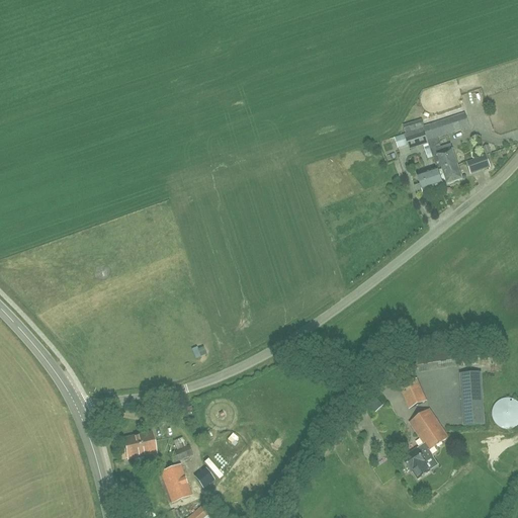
[(440,145),(437,137),(468,126),(464,114),(424,127),(425,132),(424,133),(427,141),(428,141),(429,140),(434,157),(433,157),(437,169),(439,174),(457,167),(452,151),(439,155),(436,147),(440,145)]
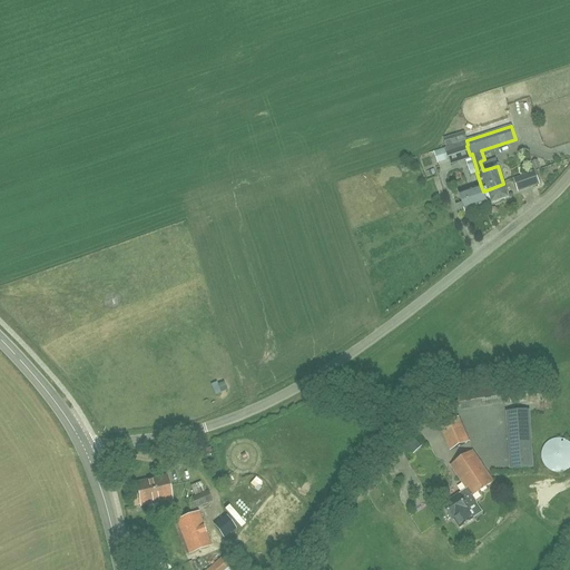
[(472,157),(471,155),(470,155),(467,146),(468,145),(467,140),(464,141),(463,140),(467,139),(464,133),(443,139),(445,147),(445,148),(451,164),(472,157)]
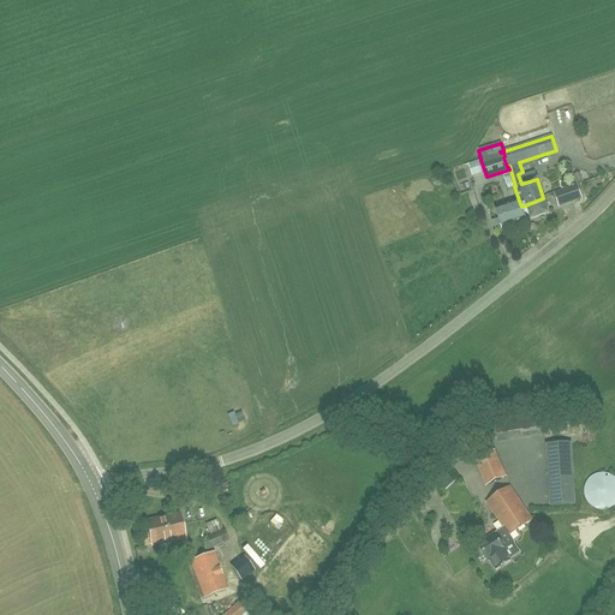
[(547,172),(538,174),(543,187),(550,185),(547,172)]
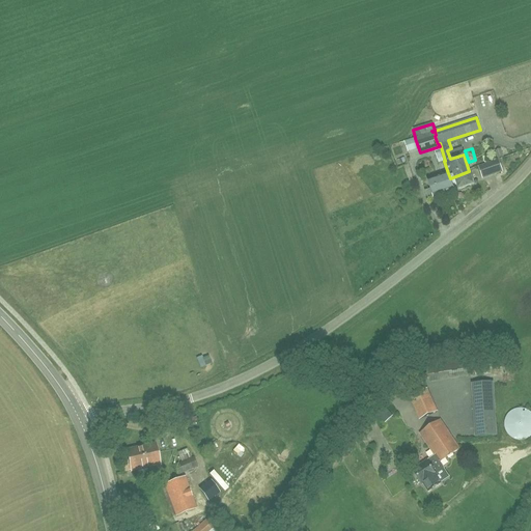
[(498,160),(478,167),(482,178),(502,171),(498,160)]
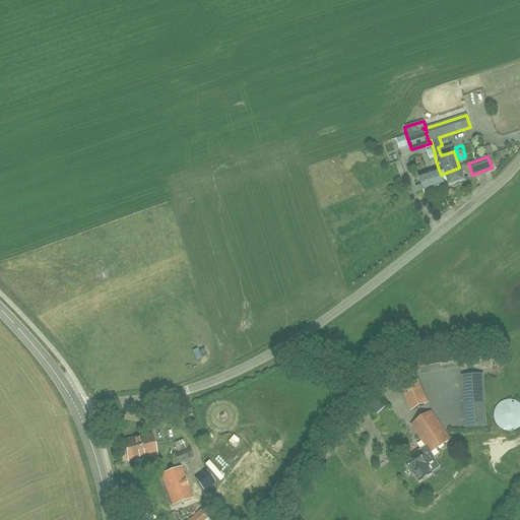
[(441,175),(445,187),(464,181),(459,168),(441,175)]
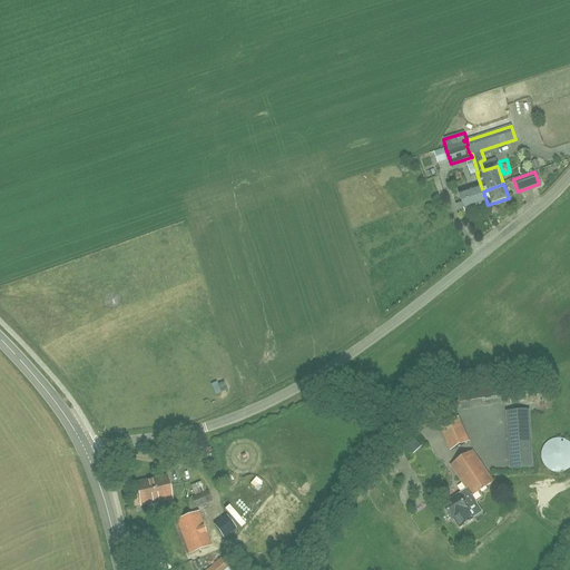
[(465,213),(488,205),(483,192),(481,186),(459,194),(462,204),(457,205),(460,214),(465,213)]
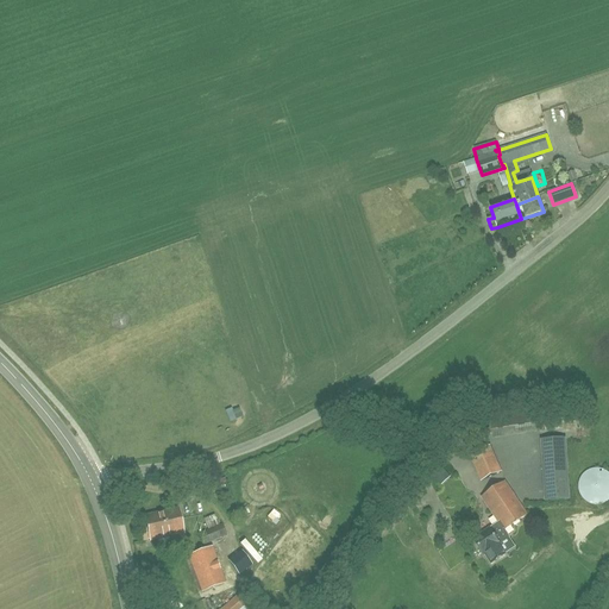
[(575,469),(572,434),(535,437),(537,471),(575,469)]
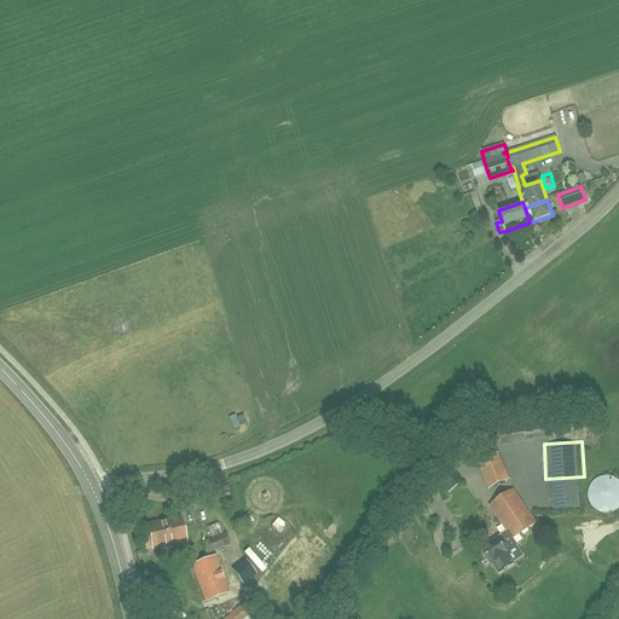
[(478,462),(490,489),(509,480),(497,453),(478,462)]
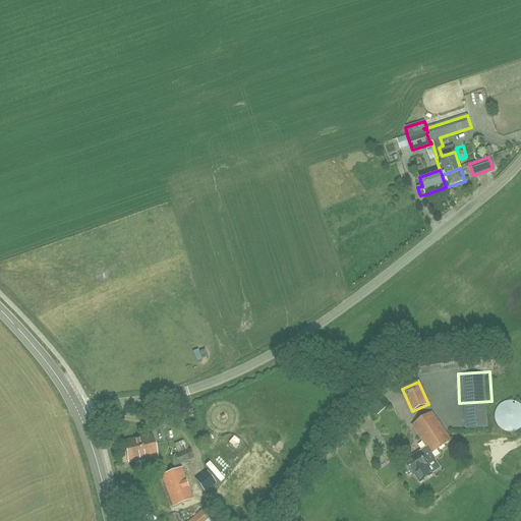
[(481,448),(500,435),(483,412),(479,415),(469,400),(440,420),(467,459),(481,449),(481,448)]
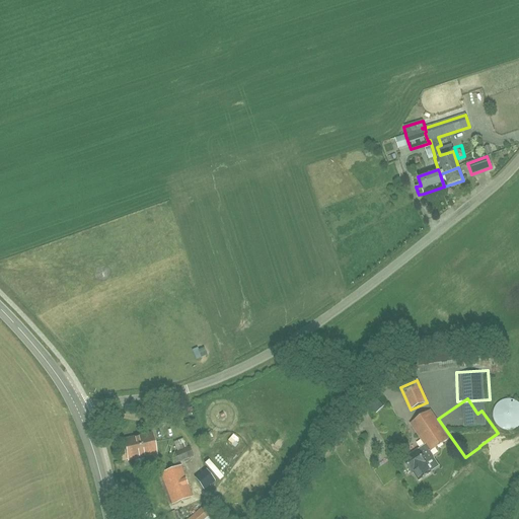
[(518,402),(517,401),(516,400),(513,399),(511,399),(506,399),(504,399),(502,400),(500,401),(497,403),(496,405),(495,408),(494,410),(493,413),(493,416),(493,418),(494,420),(494,422),(496,424),(498,427),(499,428),(503,430),(506,430),(508,431),(510,430),(513,430),(515,429),(516,429),(518,427),(518,426),(518,402)]
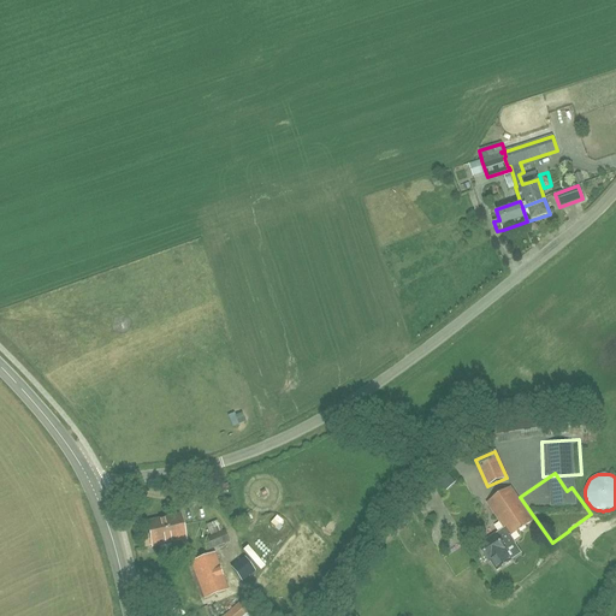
[(505,540),(509,538),(508,538),(510,535),(533,521),(510,487),(487,503),(505,529),(499,533),(505,540)]
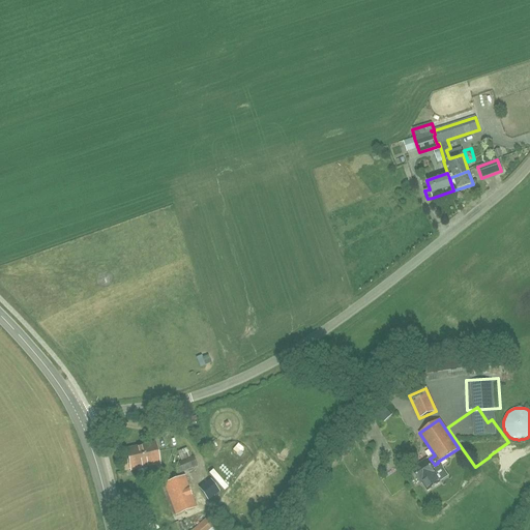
[(125,449),(130,471),(159,464),(155,443),(125,449)]
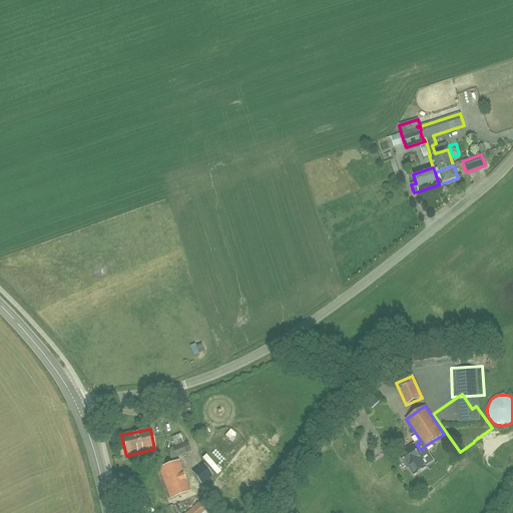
[(166,450),(170,460),(191,451),(186,441),(184,442),(180,433),(171,438),(175,446),(166,450)]
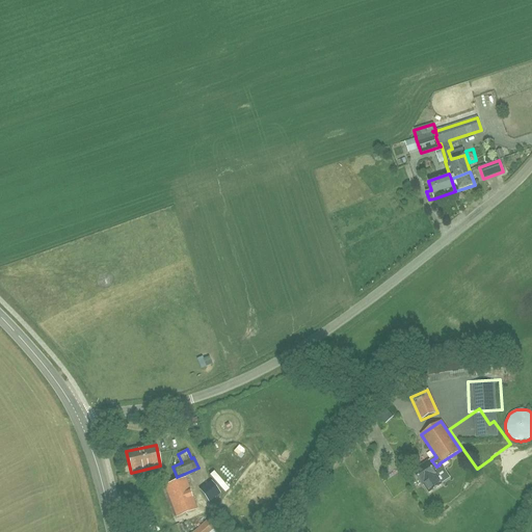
[(445,470),(441,462),(439,464),(440,464),(436,467),(431,460),(419,470),(420,471),(416,474),(423,484),(429,494),(443,484),(436,476),(445,470)]
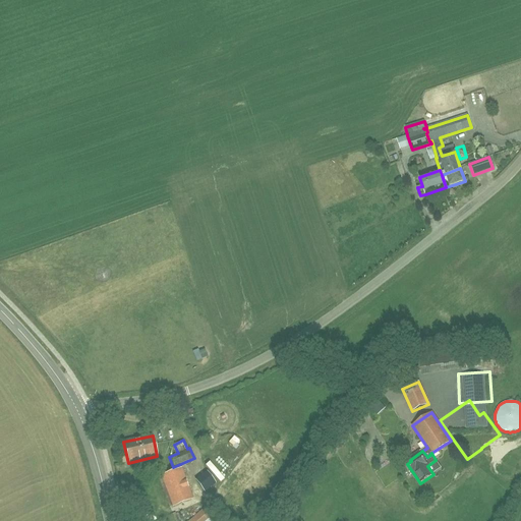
[(179,470),(161,477),(172,507),(191,500),(179,470)]
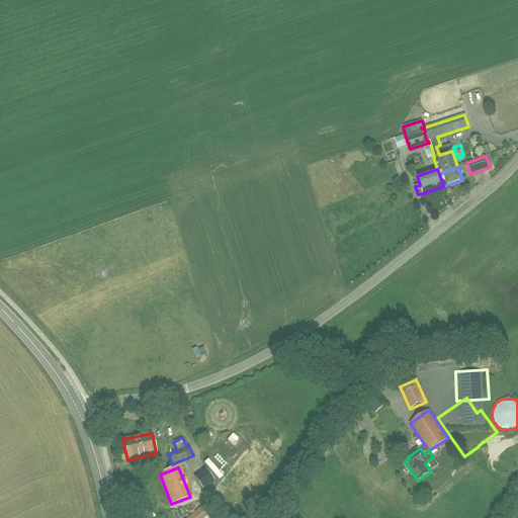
[(193,478),(203,490),(216,481),(205,468),(193,478)]
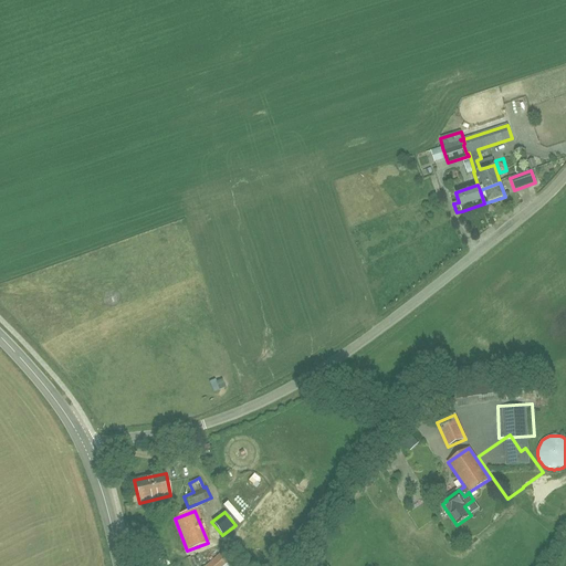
[(234,565),(222,553),(207,565),(234,565)]
